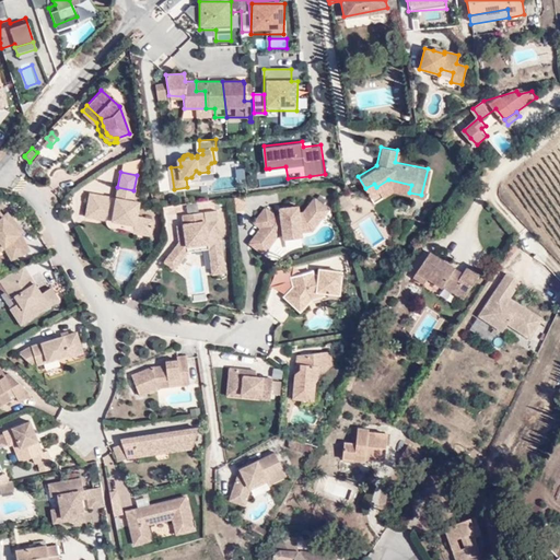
[(381,194),(389,189),(409,193),(411,185),(388,179),(376,187),(381,194)]
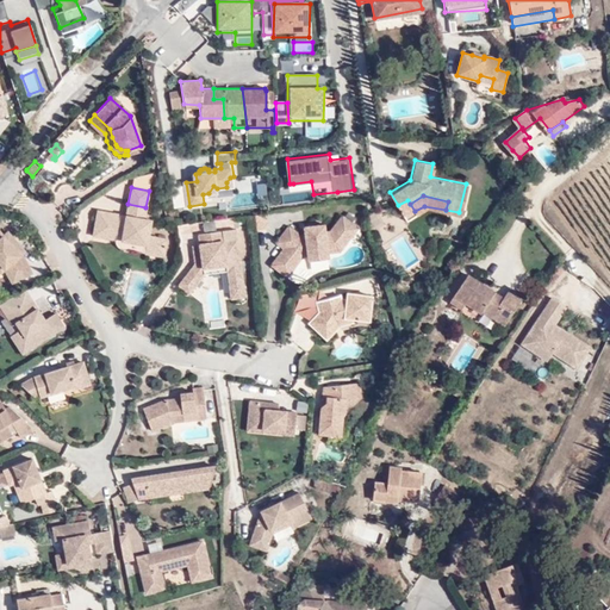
[(408,200),(398,205),(404,217),(415,211),(410,204),(408,200)]
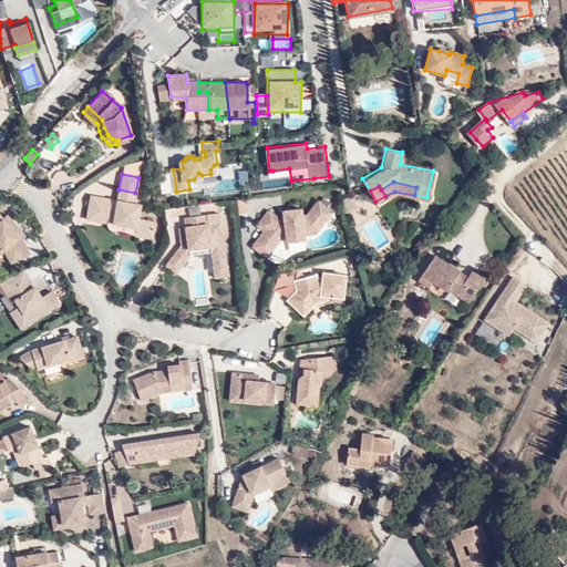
[(119,189),(117,202),(133,204),(135,193),(119,189)]
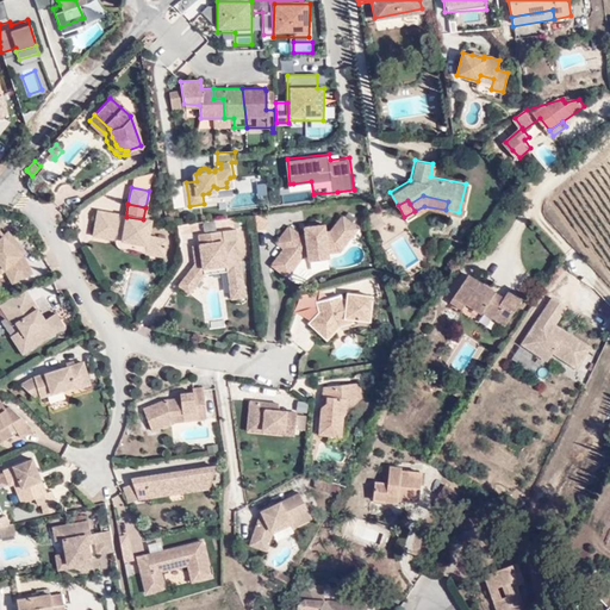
[(93,236),(116,240),(147,244),(144,253),(163,256),(167,240),(148,236),(151,221),(143,219),(126,217),(98,211),(93,236)]
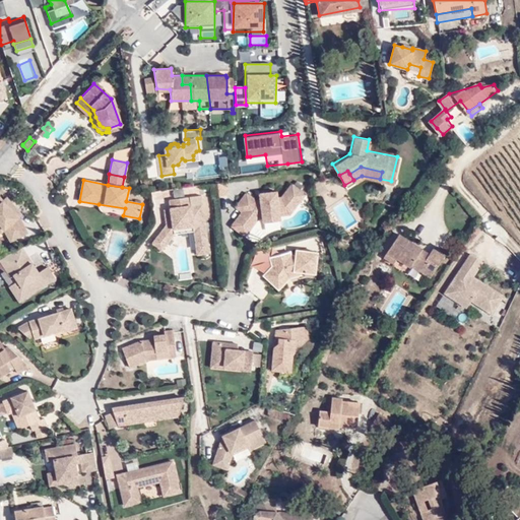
[(313,184),(319,196),(327,192),(321,180),(313,184)]
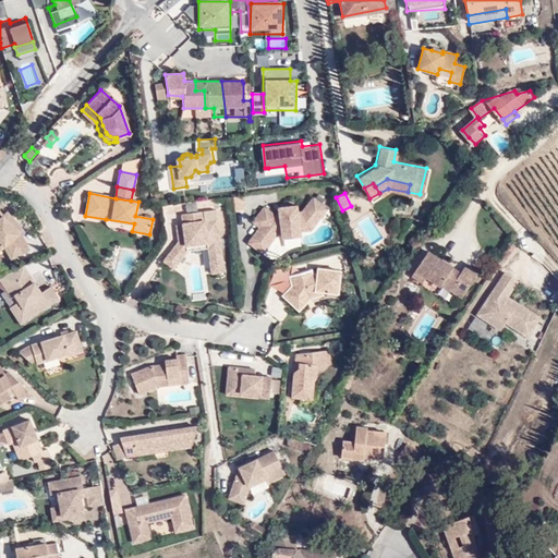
[(266,247),(277,233),(282,232),(300,230),(312,229),(322,216),(317,211),(323,205),(313,197),(303,210),(296,211),(296,205),(278,207),(279,214),(273,215),(264,207),(253,221),(259,227),(252,237),(266,247)]
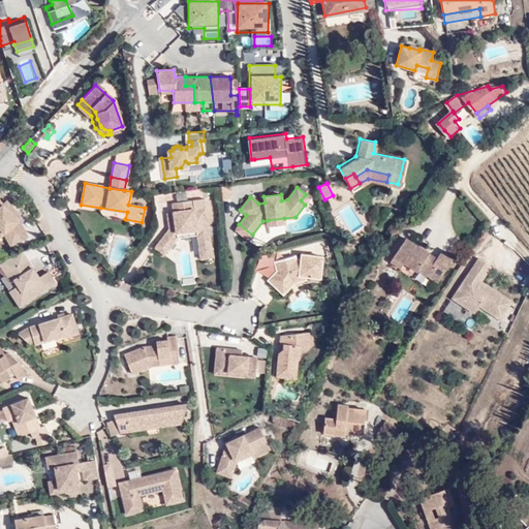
[(301,200),(305,205),(310,197),(306,194),(301,200)]
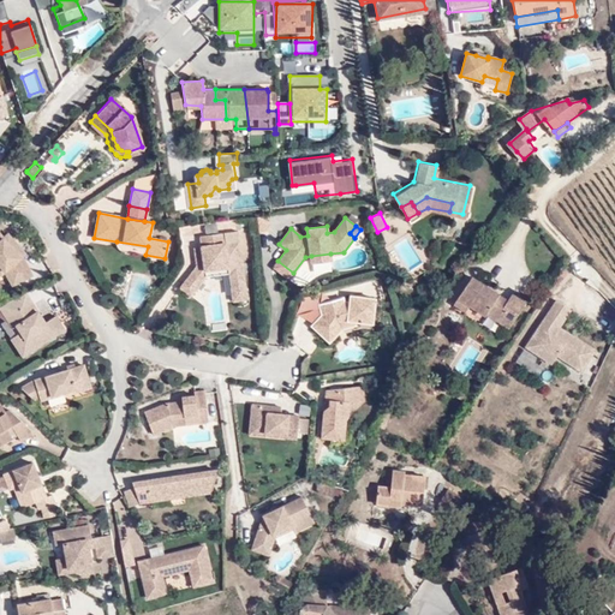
[(196,245),(196,227),(180,227),(180,245),(196,245)]
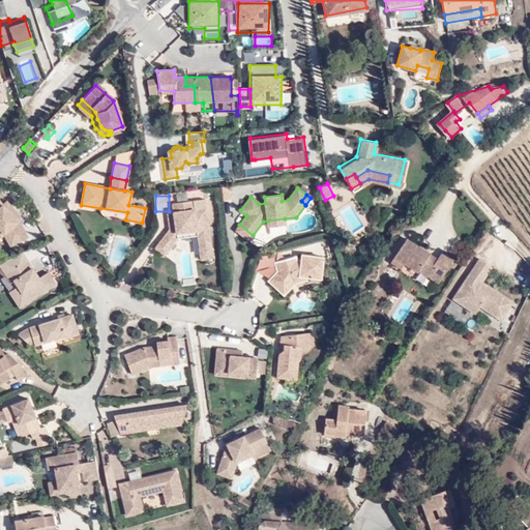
[(198,229),(209,227),(207,206),(195,208),(194,199),(174,202),(175,211),(177,228),(170,229),(156,246),(166,254),(179,237),(197,234),(199,233),(198,229)]
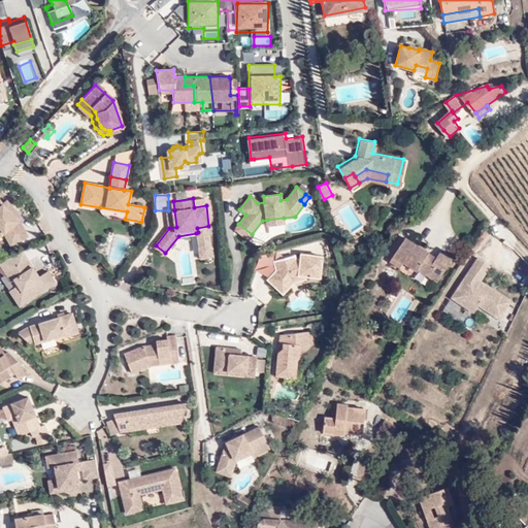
[(0,228),(4,234),(19,221),(22,219),(14,210),(10,213),(6,209),(0,201),(0,228)]
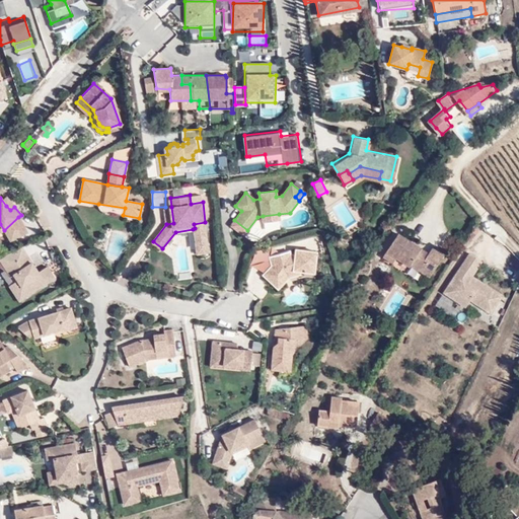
[(123,215),(125,208),(98,204),(98,206),(102,212),(123,215)]
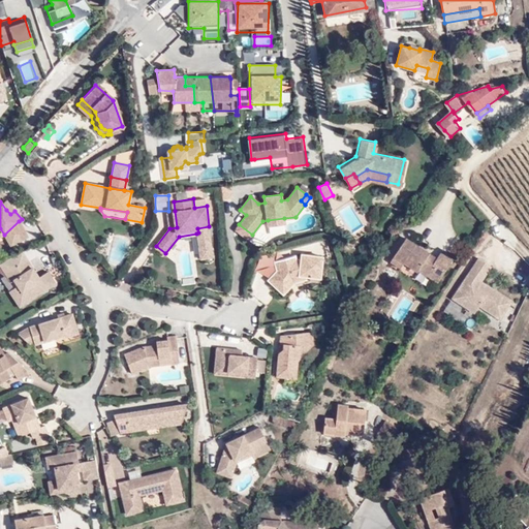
[(177,227),(175,211),(167,212),(169,228),(177,227)]
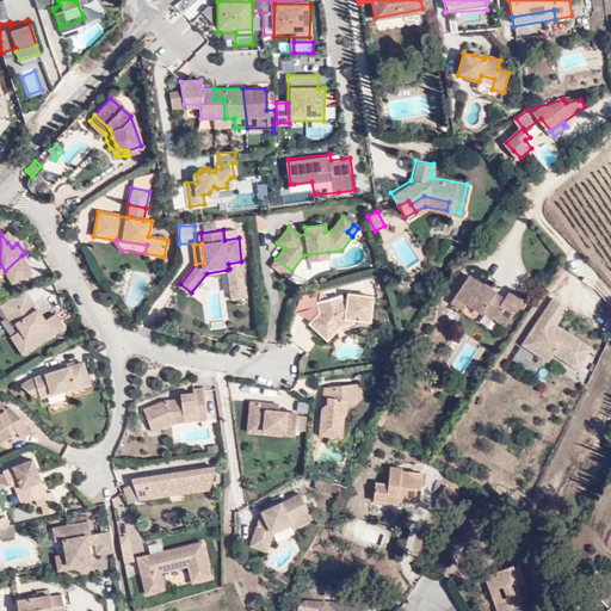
[(329,259),(328,252),(309,254),(309,261),(329,259)]
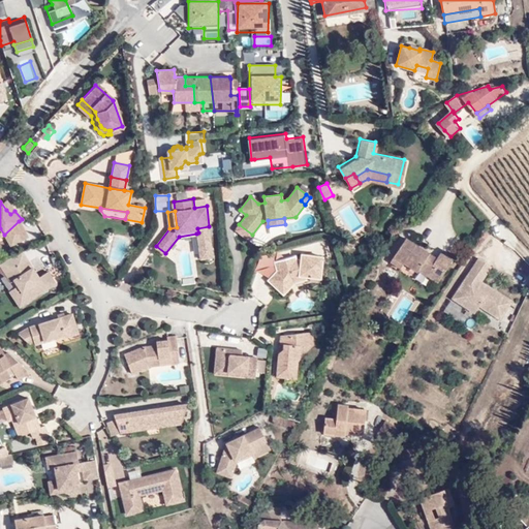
[(23,229),(19,221),(4,235),(6,239),(23,229)]
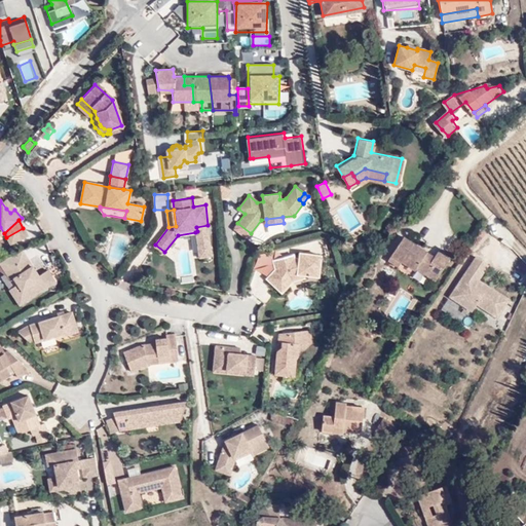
[(251,233),(237,223),(234,228),(248,238),(251,233)]
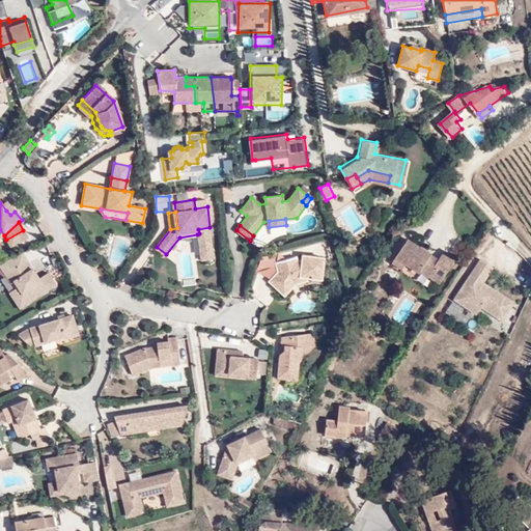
[(199,250),(213,248),(210,227),(198,229),(199,233),(197,234),(199,250)]
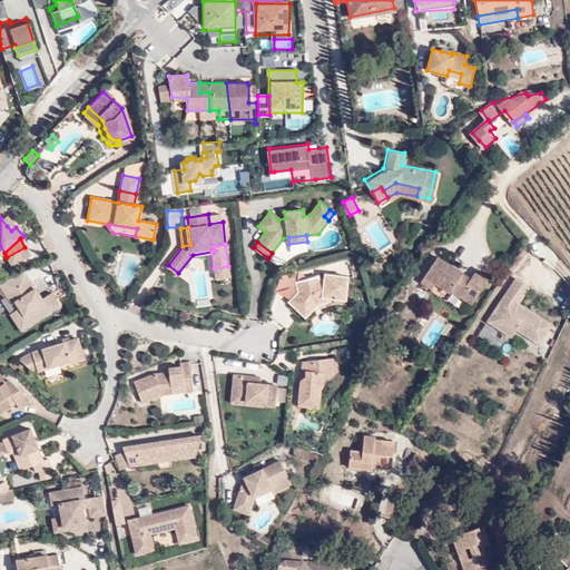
[(11,265),(29,256),(25,247),(7,257),(11,265)]
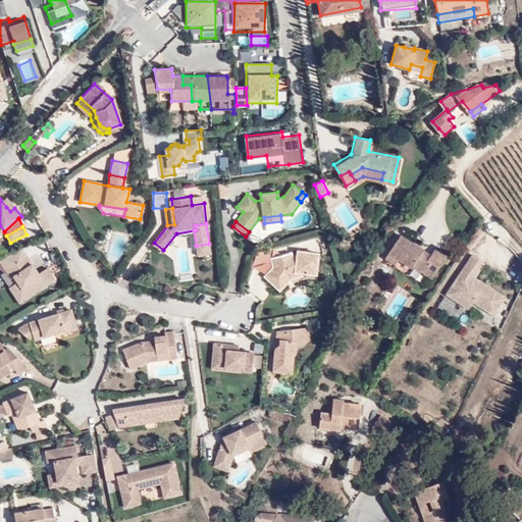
[(425,264),(421,261),(425,255),(400,238),(384,261),(395,268),(398,262),(411,271),(412,269),(430,281),(447,257),(435,249),(429,258),(425,264)]
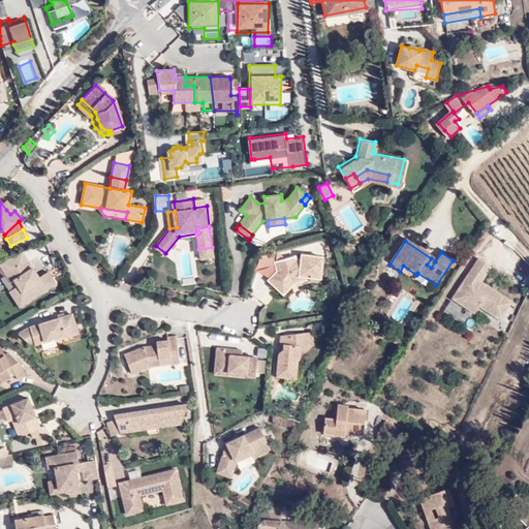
[(56,284),(50,274),(40,279),(28,261),(23,252),(0,262),(0,263),(6,275),(12,284),(16,282),(18,287),(22,293),(20,296),(26,305),(56,284)]
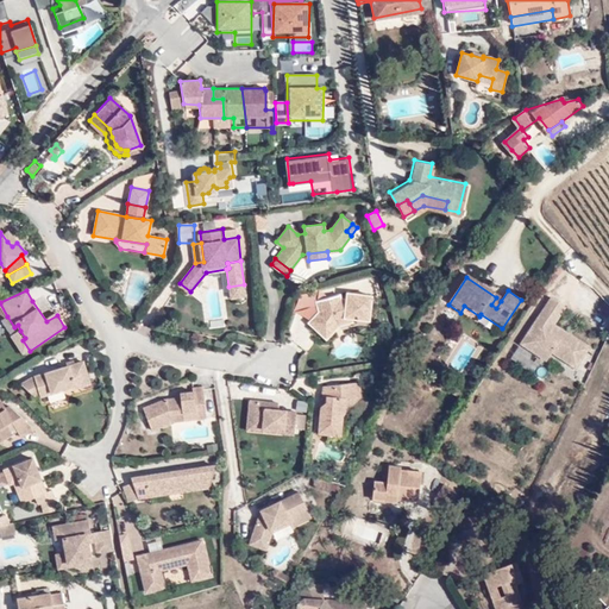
[(309,324),(319,332),(326,326),(330,330),(336,331),(338,328),(351,326),(352,319),(371,321),(375,297),(350,294),(349,300),(343,300),(341,296),(318,301),(320,312),(309,324)]
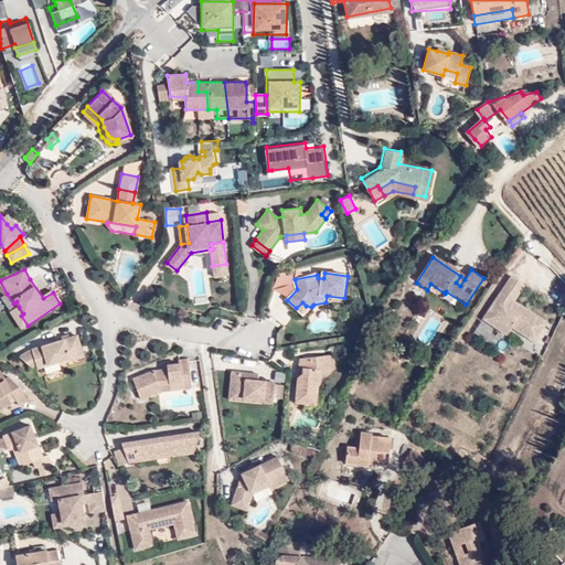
[(460,286),(465,279),(460,276),(456,283),(460,286)]
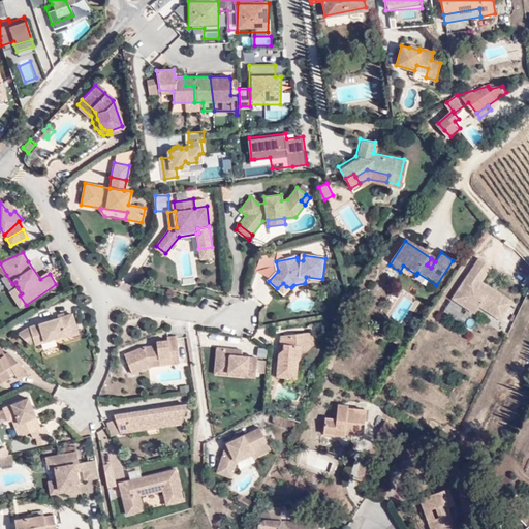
[(478,308),(499,322),(511,305),(480,284),(491,270),(477,260),(452,301),(474,315),(478,308)]
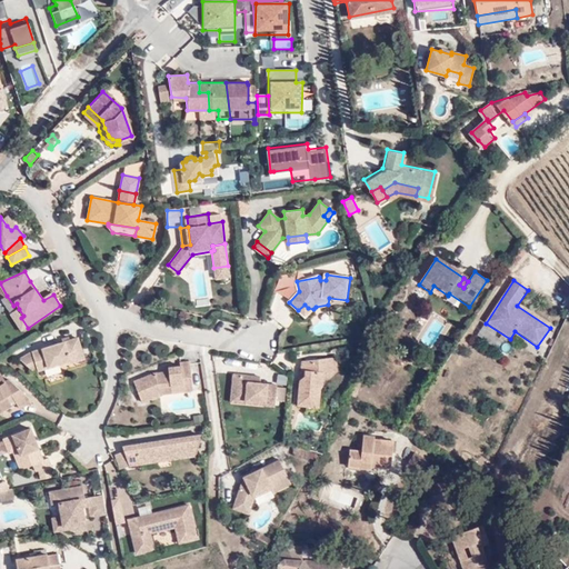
[(558,290),(568,297),(568,296),(568,286),(563,282),(558,290)]
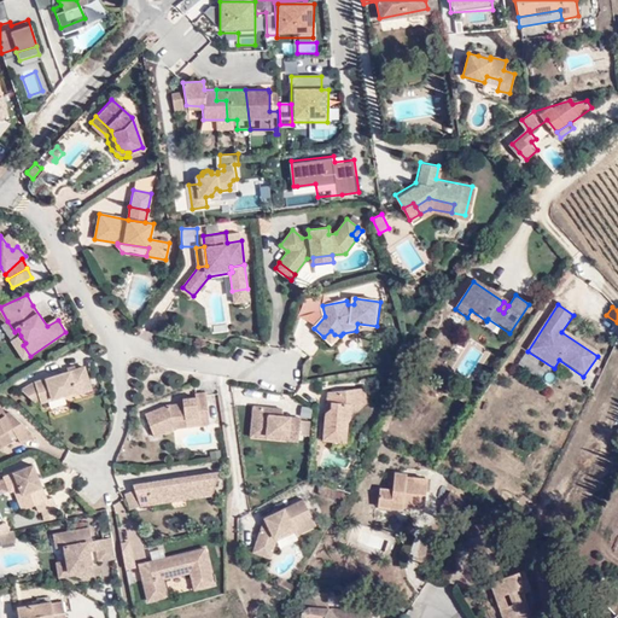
[(331,331),(324,337),(333,345),(340,336),(334,334),(331,331)]
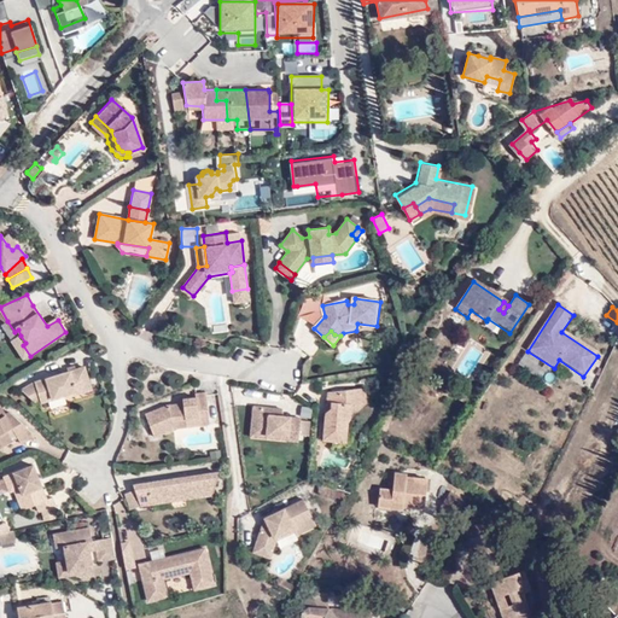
[(11,342),(23,361),(30,356),(23,345),(25,343),(21,336),(11,342)]
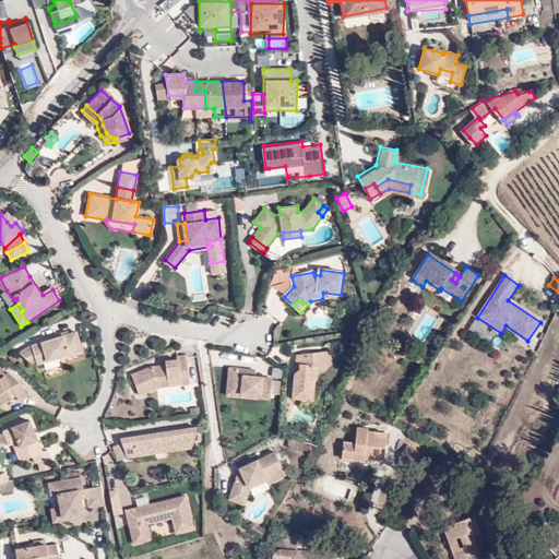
[(73,357),(84,353),(78,332),(37,345),(35,345),(21,354),(32,365),(37,363),(38,366),(72,354),(73,357)]
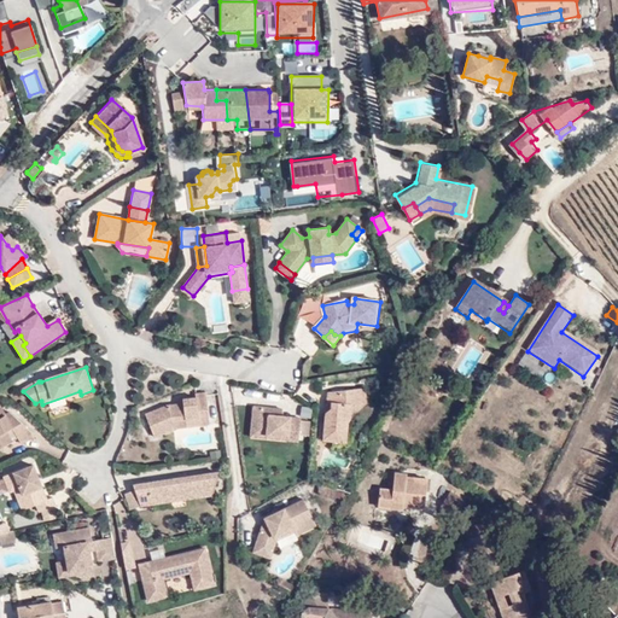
[(360,390),(330,392),(327,403),(333,404),(333,410),(326,415),(324,441),(348,443),(350,420),(351,406),(361,404),(360,390)]
